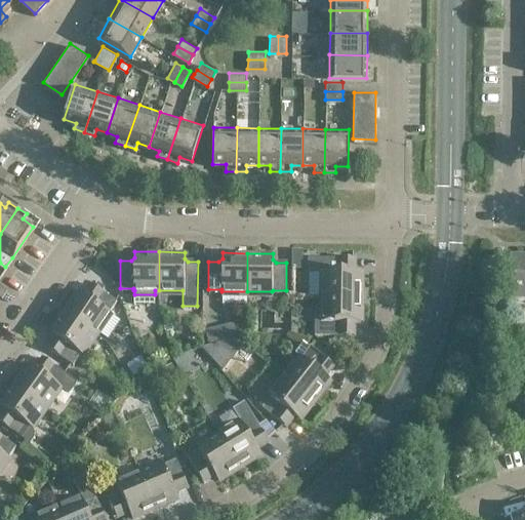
[(291,254),(290,267),(300,267),(301,255),(291,254)]
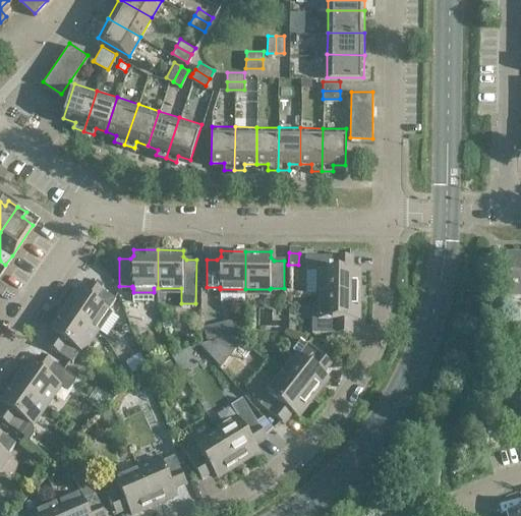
[(321,268),(320,292),(358,292),(358,268),(352,267),(349,264),(349,253),(305,253),(305,268),(321,268)]
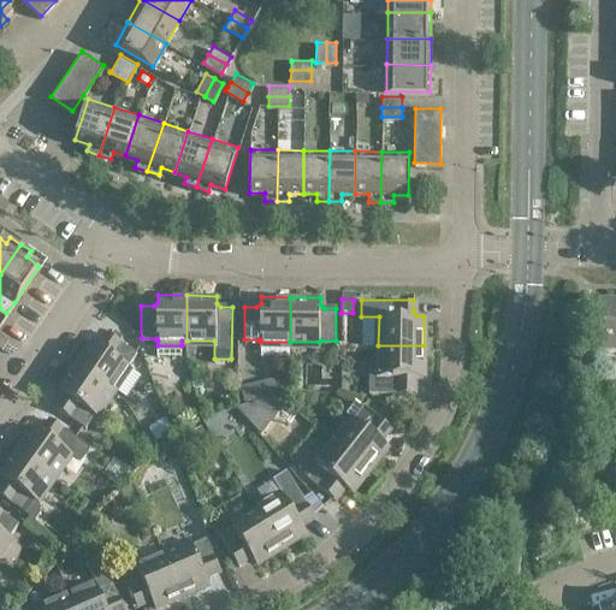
[(615,300),(599,300),(598,349),(615,349),(615,300)]
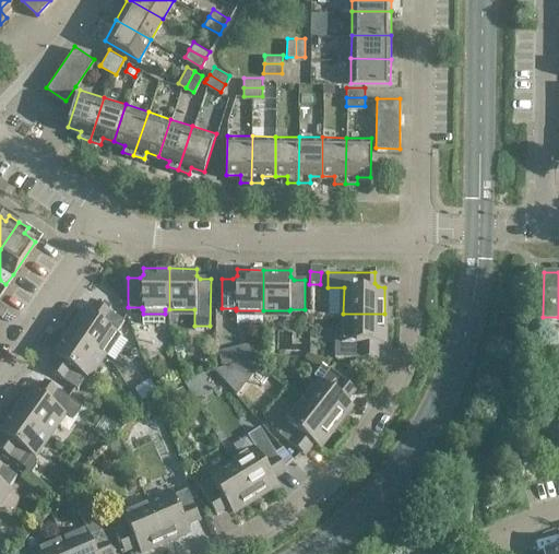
[(84,308),(69,330),(103,353),(118,331),(116,330),(125,318),(100,302),(94,310),(90,311),(84,308)]
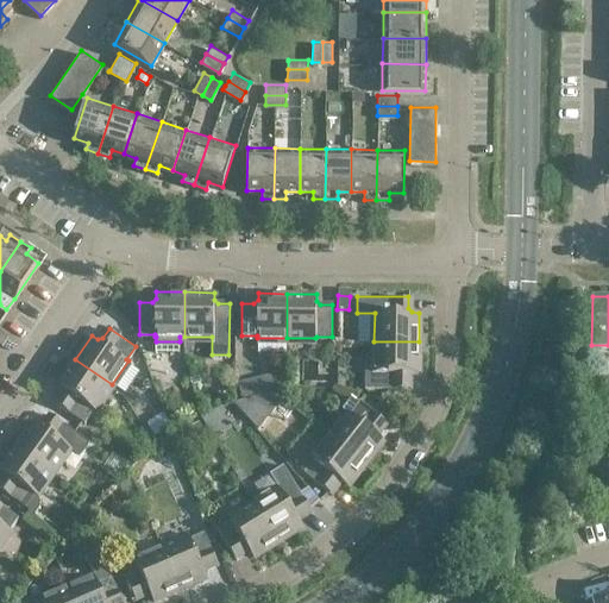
[(419,341),(374,341),(374,369),(365,369),(365,385),(407,387),(408,375),(410,371),(418,371),(419,341)]
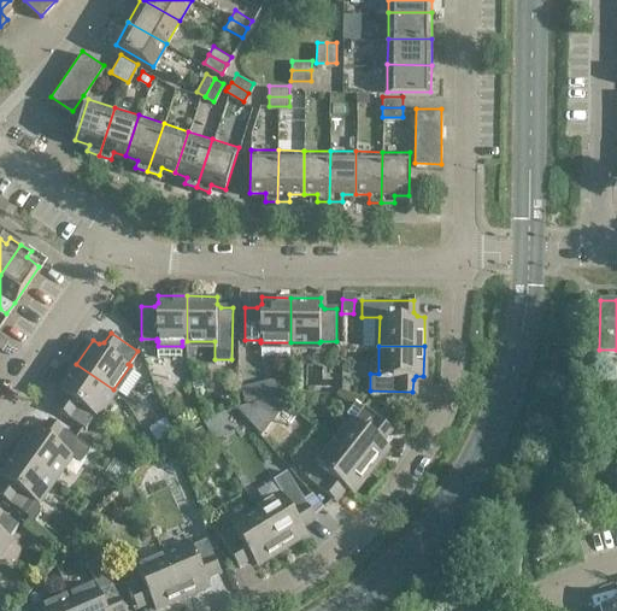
[(113,389),(76,364),(59,388),(65,393),(66,398),(59,407),(86,426),(95,412),(97,413),(113,389)]
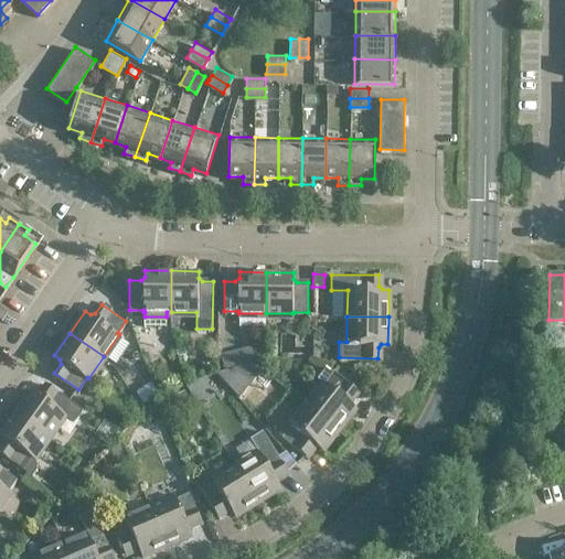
[(260,343),(251,345),(254,357),(264,355),(260,343)]
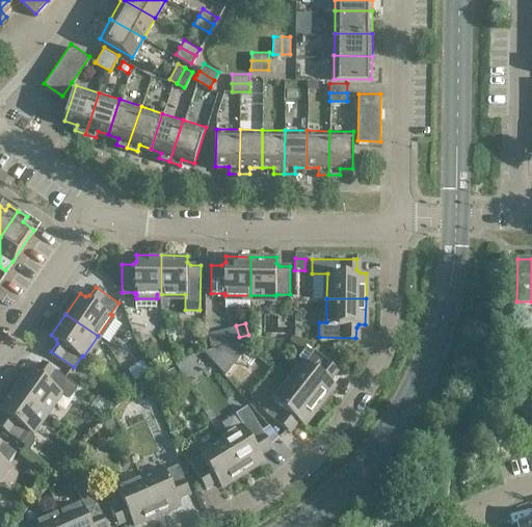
[(219,331),(210,333),(213,344),(222,341),(219,331)]
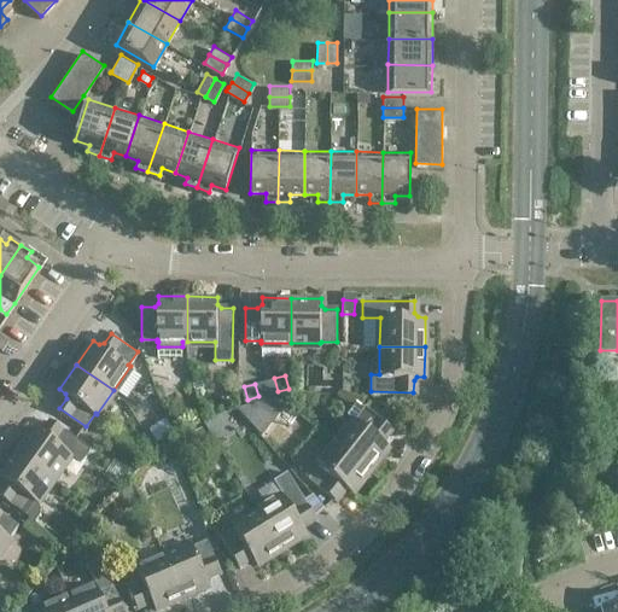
[(278,395),(238,404),(262,431),(285,401),(278,395)]
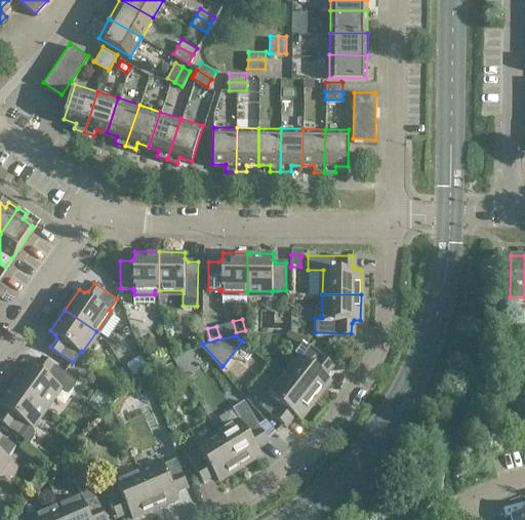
[(300,354),(284,373),(315,397),(330,377),(325,373),(325,369),(331,361),(310,344),(301,355),(300,354)]
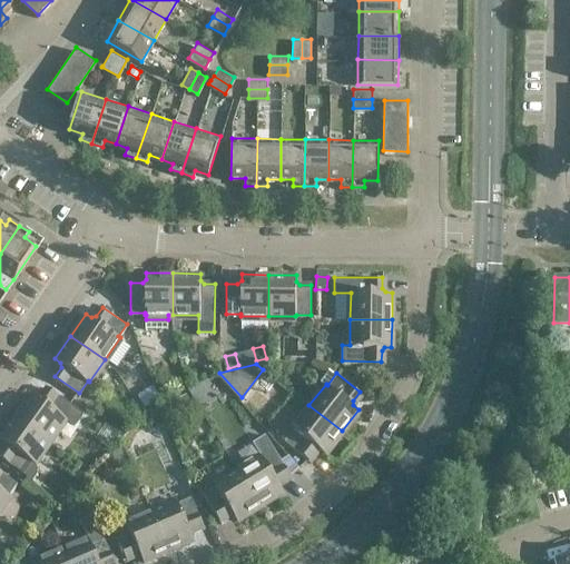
[(154,384),(138,393),(145,405),(160,395),(154,384)]
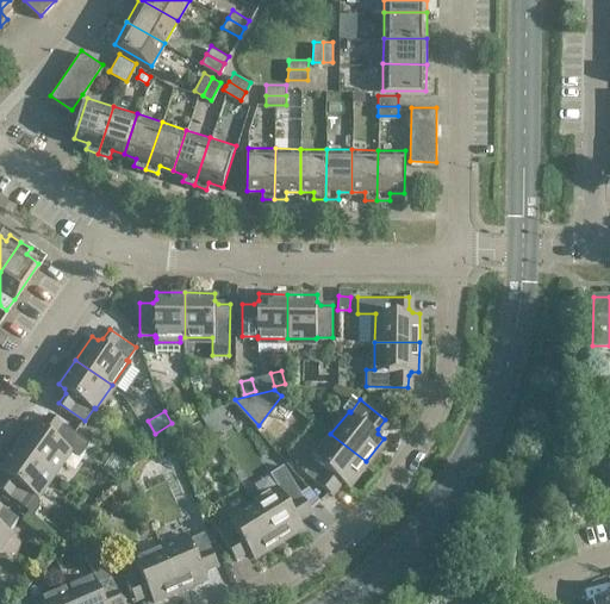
[(35,421),(17,444),(54,471),(70,448),(80,454),(89,441),(53,413),(45,423),(39,424),(35,421)]
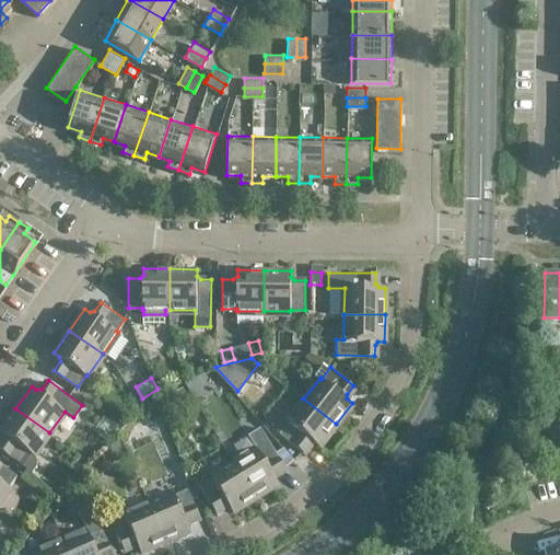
[(336,424),(303,399),(287,419),(289,420),(279,432),(303,450),(310,441),(314,441),(319,444),(336,424)]
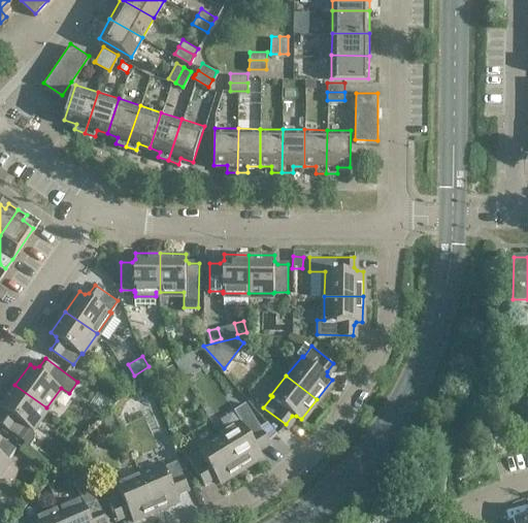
[(46,407),(14,385),(0,405),(5,409),(6,413),(0,420),(0,421),(22,437),(30,427),(32,428),(46,407)]
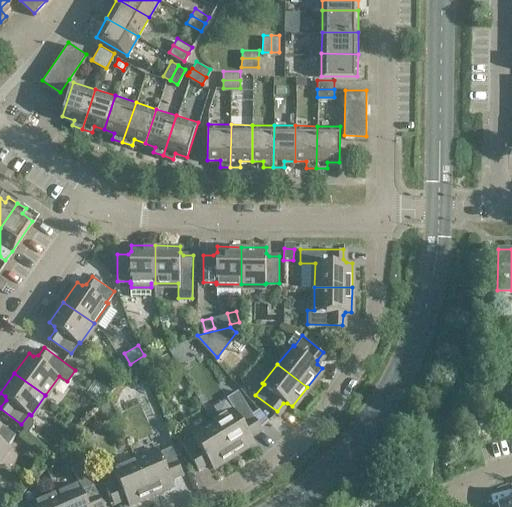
[(234,408),(214,421),(233,453),(254,440),(251,435),(252,431),(261,425),(238,388),(226,396),(234,408)]
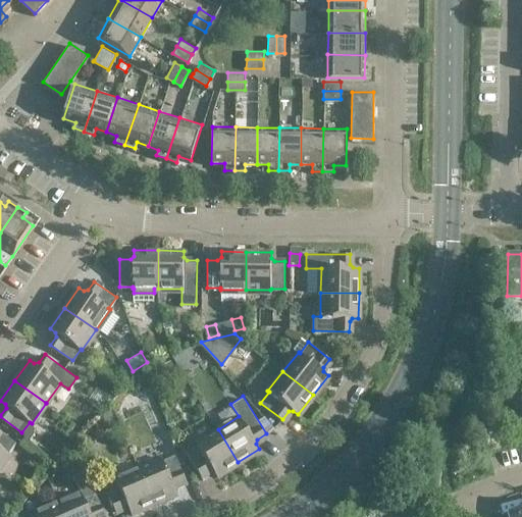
[(110,410),(98,416),(103,426),(115,421),(110,410)]
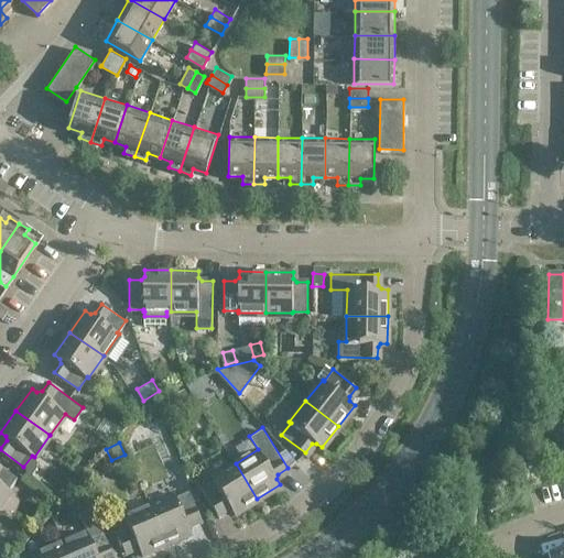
[(0,503),(10,489),(9,488),(17,477),(0,463),(0,503)]
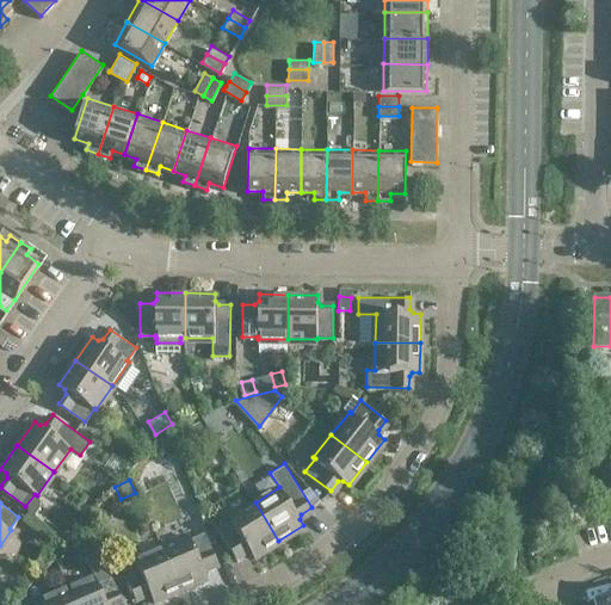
[(278,541),(255,502),(230,518),(232,519),(217,528),(235,555),(245,549),(250,550),(253,556),(278,541)]
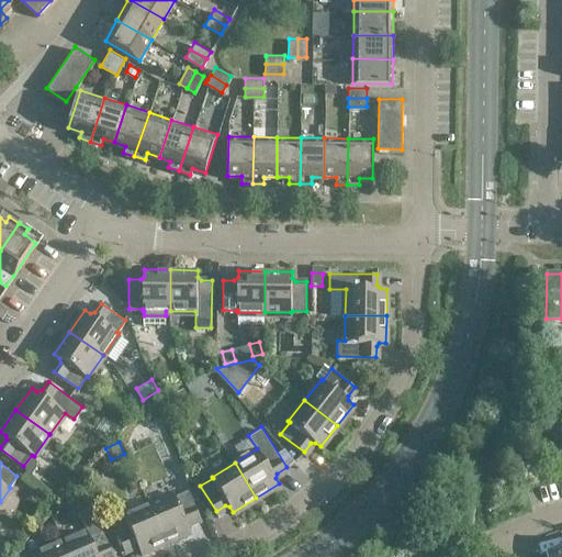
[(175,492),(149,503),(166,542),(191,531),(188,524),(190,521),(200,516),(189,489),(176,494),(175,492)]
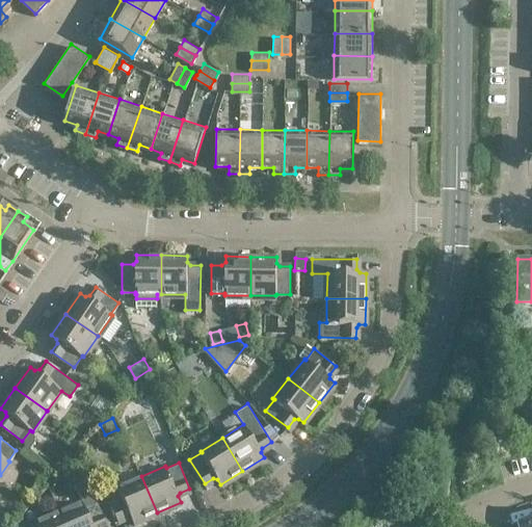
[(157,512),(141,476),(118,486),(118,489),(106,494),(117,520),(127,516),(131,517),(133,522),(157,512)]
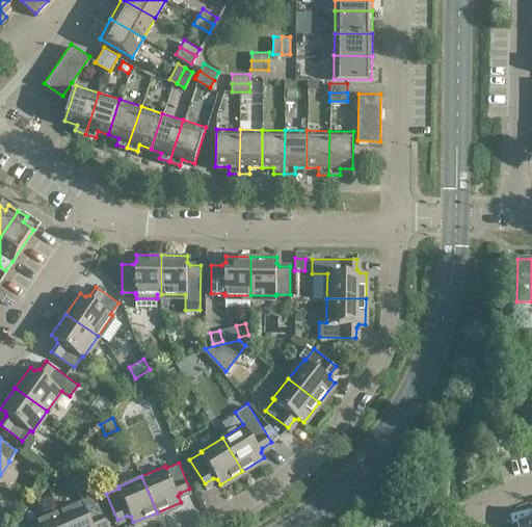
[(82,502),(59,511),(65,526),(99,526),(107,524),(87,477),(74,482),(82,502)]
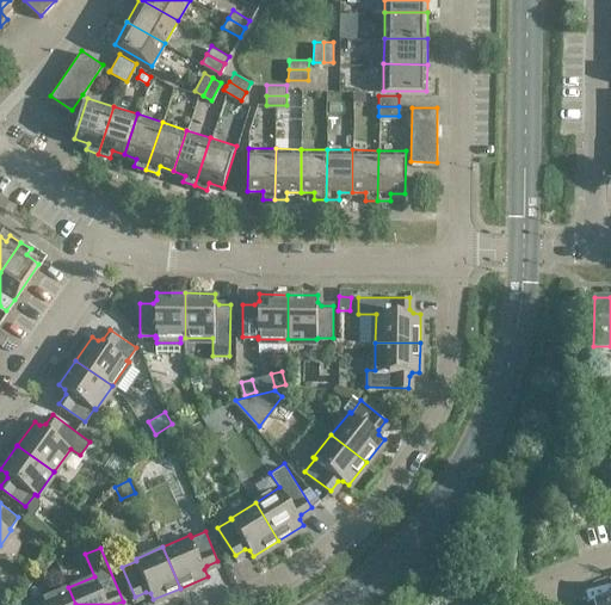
[(75,604),(68,587),(42,599),(42,602),(32,604),(75,604)]
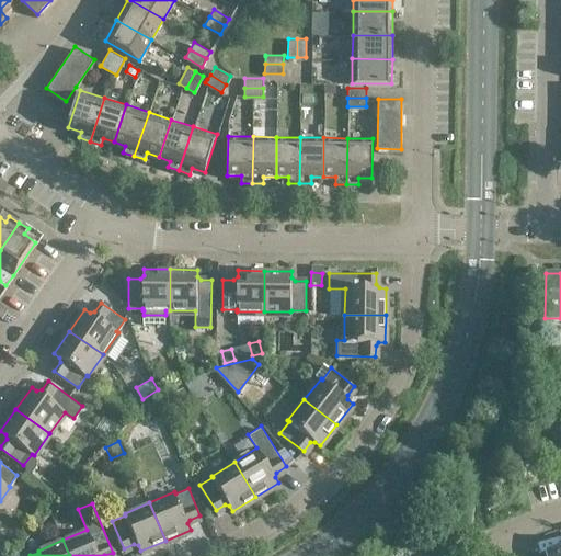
[(547,555),(560,555),(560,546),(547,551),(547,555)]
